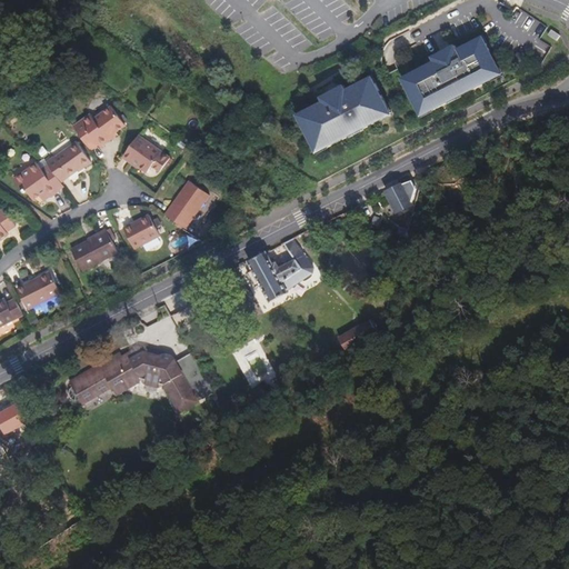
[(403,80),(409,91),(411,90),(417,102),(416,103),(421,115),(432,109),(432,111),(449,102),(448,101),(461,95),(462,96),(492,80),(491,79),(502,73),(497,62),(495,62),(489,51),(490,50),(485,39),(473,45),(472,42),(458,50),(456,46),(447,50),(449,55),(443,58),(441,53),(440,52),(438,53),(439,55),(433,58),(436,62),(413,73),(415,75),(403,80)]
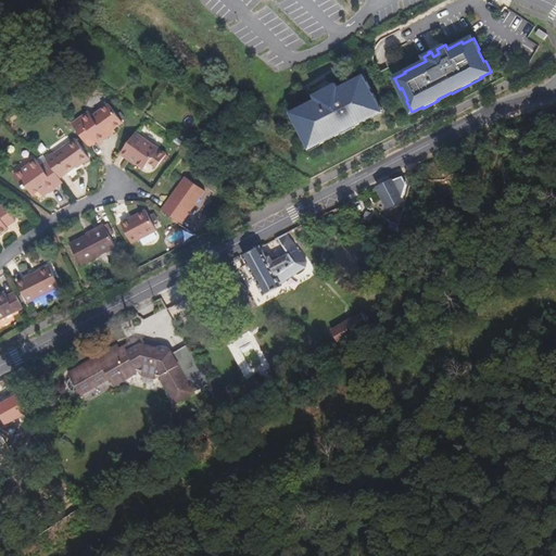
[(302,106),(303,109),(292,114),(298,124),(299,123),(305,135),(304,136),(310,147),(320,141),(320,143),(342,133),(342,130),(354,124),(355,126),(373,117),(371,115),(382,110),(374,93),(371,95),(369,89),(370,88),(365,77),(354,83),(353,80),(339,88),(337,84),(328,88),(330,92),(325,95),(323,90),(321,89),(319,90),(320,91),(315,95),(317,99),(302,106)]
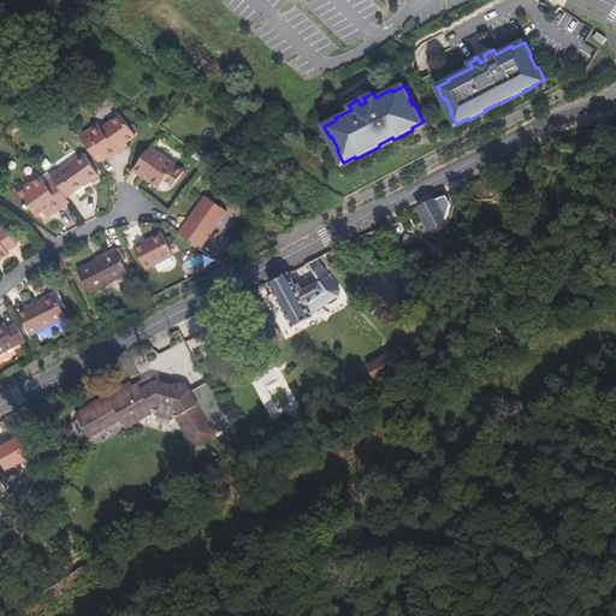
[(136,136),(120,116),(102,130),(99,125),(81,137),(99,164),(107,157),(110,159),(119,152),(117,150),(125,143),(136,136)]
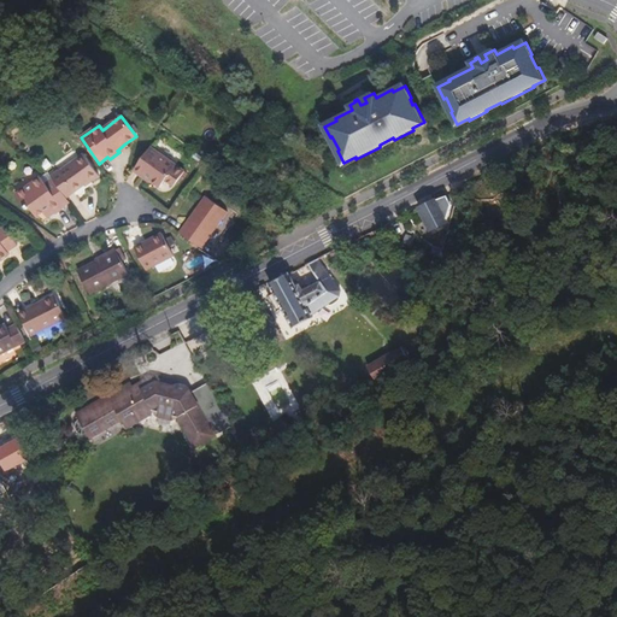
[(184,171),(151,147),(135,170),(160,188),(165,181),(168,176),(177,183),(184,171)]
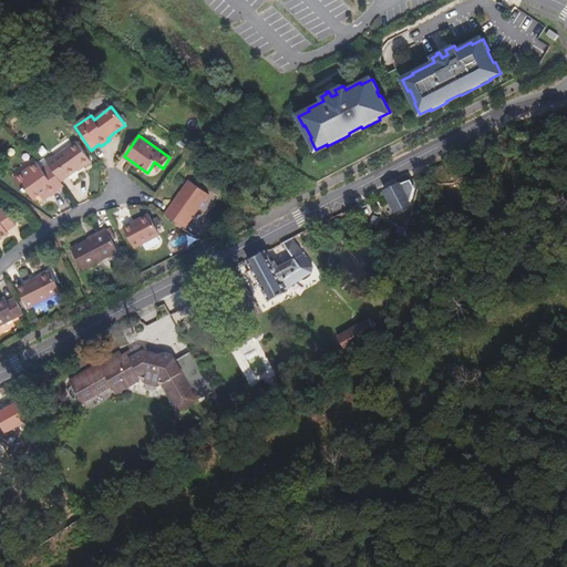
[(92,162),(76,142),(55,158),(54,157),(47,162),(49,165),(60,181),(61,182),(83,166),(83,167),(92,162)]
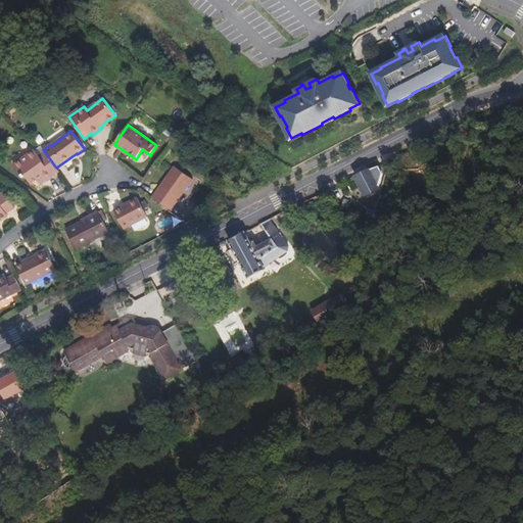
[(55,167),(45,152),(39,156),(35,150),(14,165),(22,178),(26,176),(32,184),(37,180),(43,176),(47,182),(53,177),(50,172),(56,168),(55,167)]
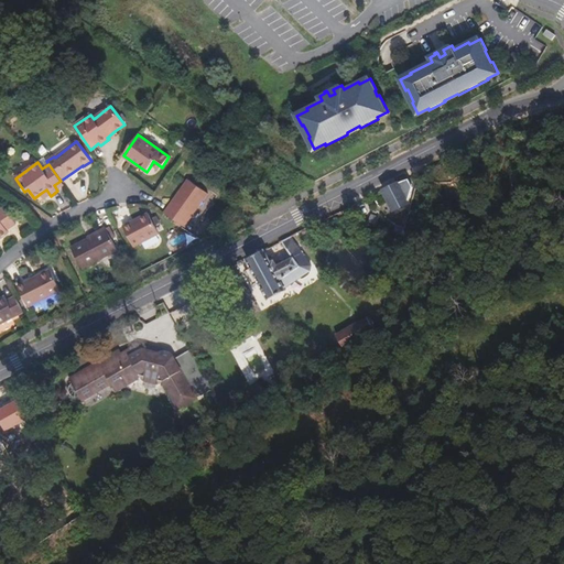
[(207,194),(188,180),(164,214),(184,227),(207,194)]
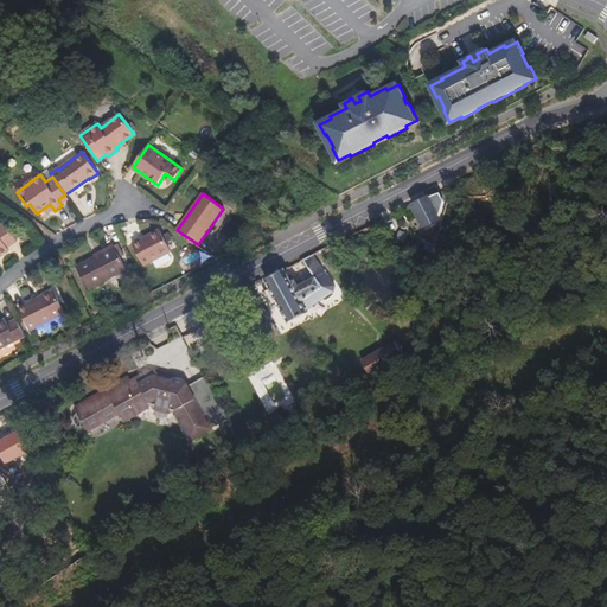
[(436,193),(429,196),(413,204),(423,227),(440,218),(439,216),(442,206),(436,193)]
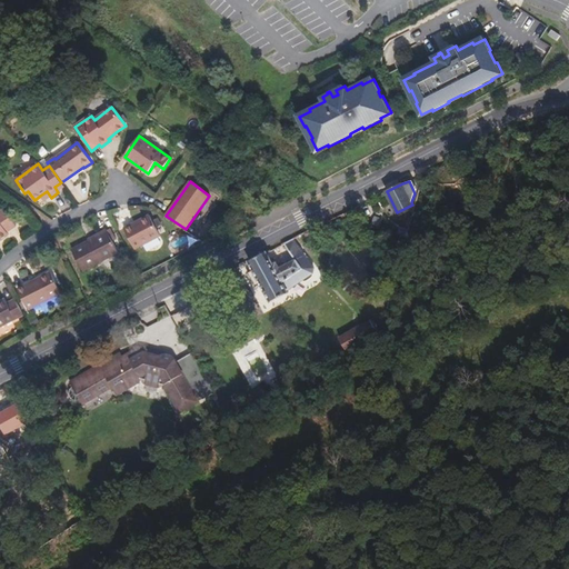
[(55,187),(58,192),(65,188),(61,182),(55,187)]
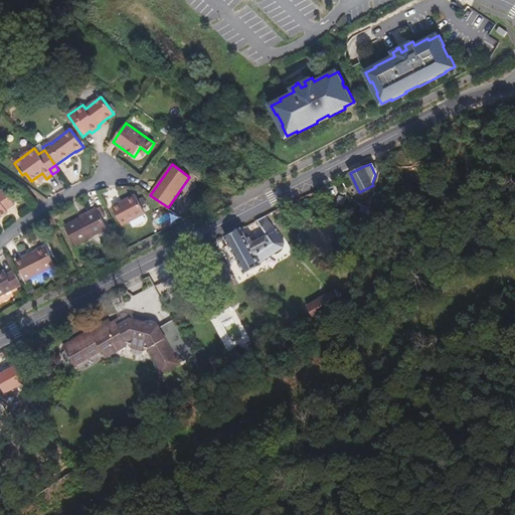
[(46,179),(42,173),(36,177),(40,183),(46,179)]
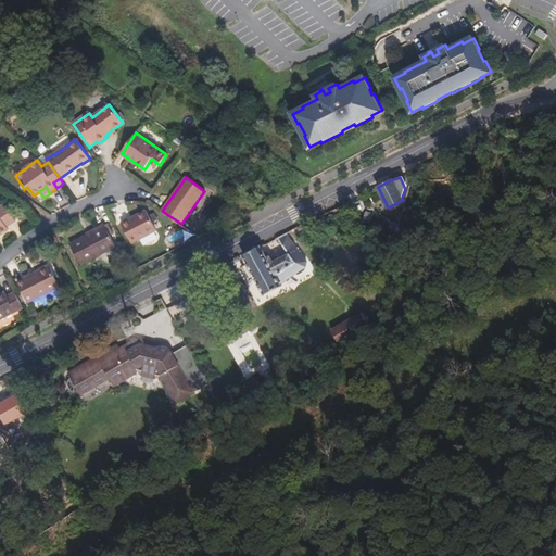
[(16,220),(4,204),(0,207),(0,235),(9,229),(8,227),(16,220)]
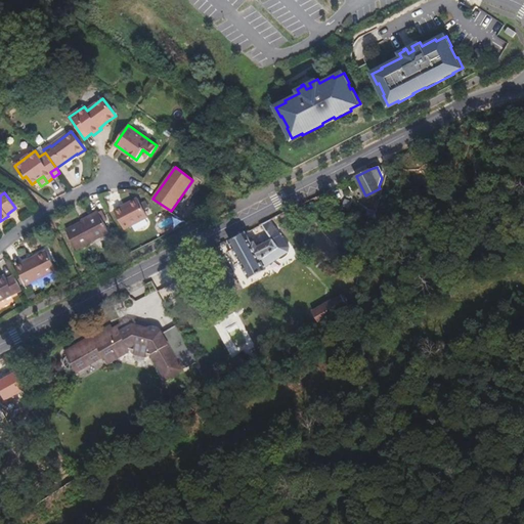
[(147,217),(137,199),(115,211),(125,229),(147,217)]
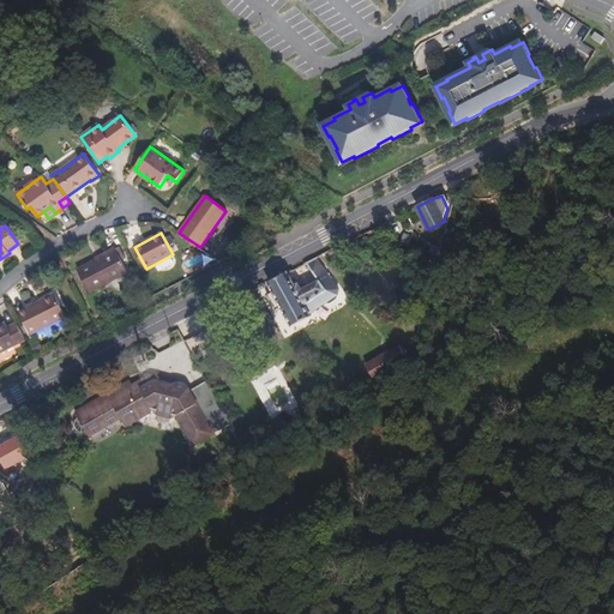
[(121,259),(116,248),(115,248),(107,253),(107,254),(78,270),(89,293),(128,272),(121,259)]
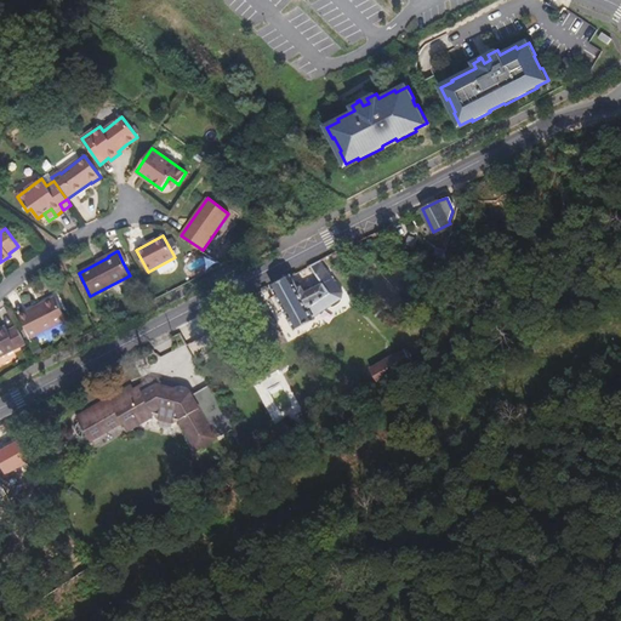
[(324,288),(305,294),(302,288),(298,290),(291,275),(272,285),(277,295),(271,298),(279,315),(285,312),(296,330),(314,320),(313,317),(341,298),(343,294),(322,261),(311,265),(324,288)]
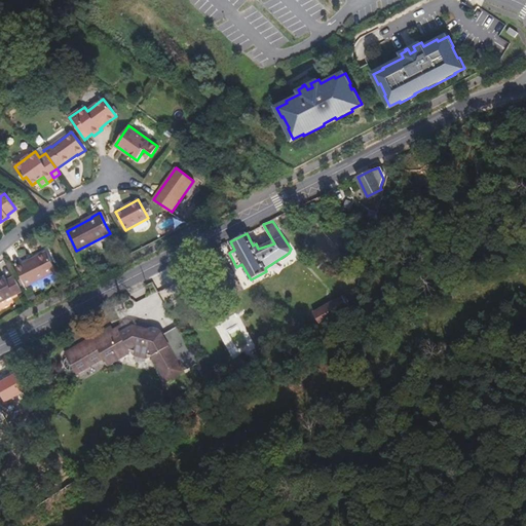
[(57,270),(46,252),(35,258),(36,259),(25,265),(24,263),(16,267),(27,287),(57,270)]
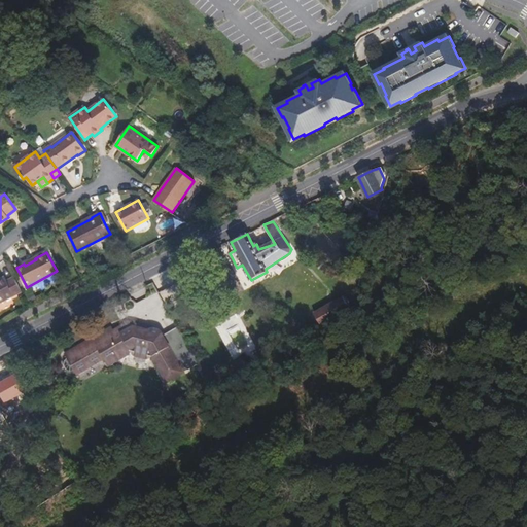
[(14,277),(7,281),(6,278),(0,281),(0,303),(22,291),(14,277)]
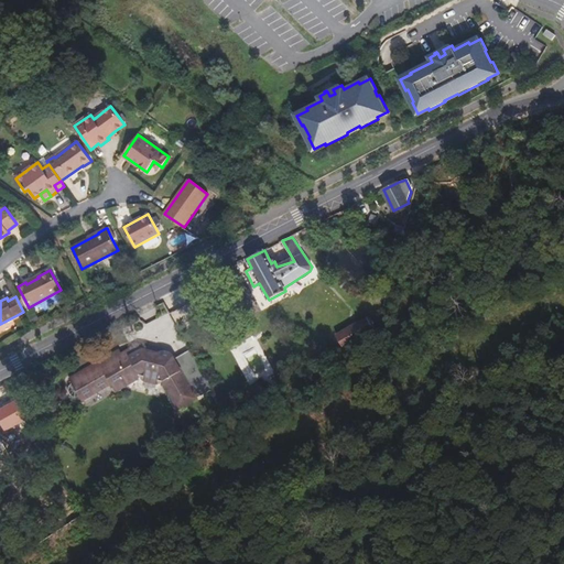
[(377,328),(367,315),(337,334),(347,348),(377,328)]
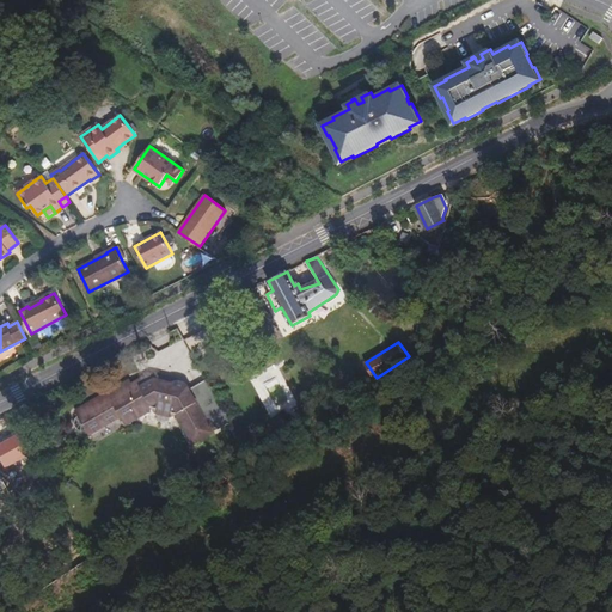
[(232,423),(207,381),(190,391),(189,390),(189,389),(188,389),(188,387),(187,387),(187,386),(185,385),(184,385),(184,384),(183,384),(182,384),(181,384),(179,384),(178,383),(177,383),(177,384),(176,384),(175,384),(173,384),(172,385),(151,379),(145,383),(142,379),(126,389),(123,385),(75,412),(89,435),(136,409),(139,414),(145,415),(150,411),(148,409),(177,416),(194,445),(232,423)]
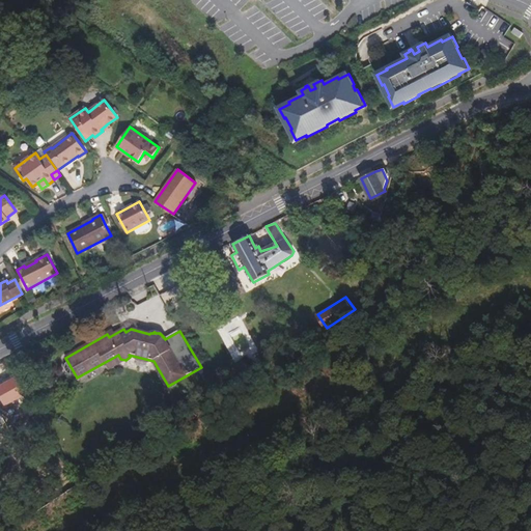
[(34,407),(22,383),(9,389),(22,410),(29,406),(31,408),(34,407)]
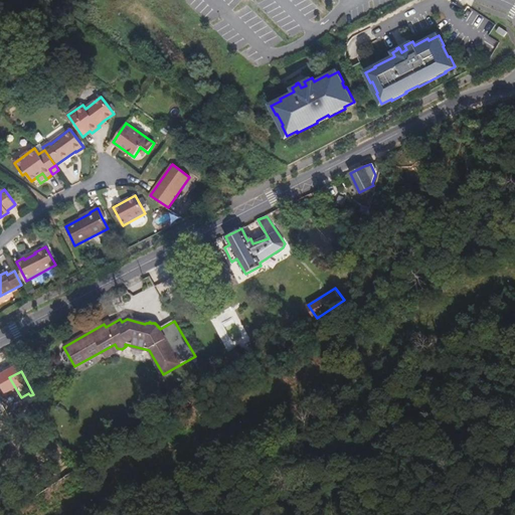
All buildings are outlined.
